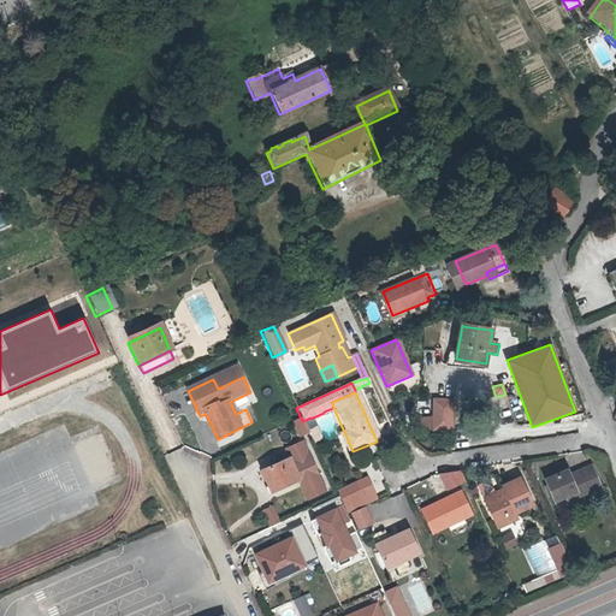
[(452,402),(433,401),(432,432),(451,433),(452,402)]
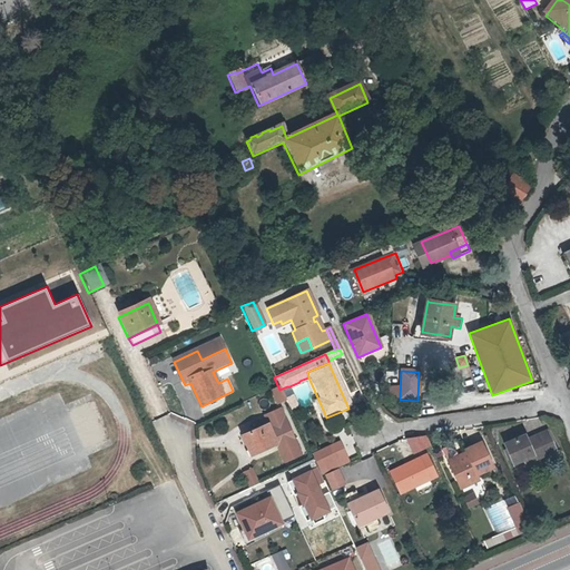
[(278,389),(268,393),(274,406),(285,401),(278,389)]
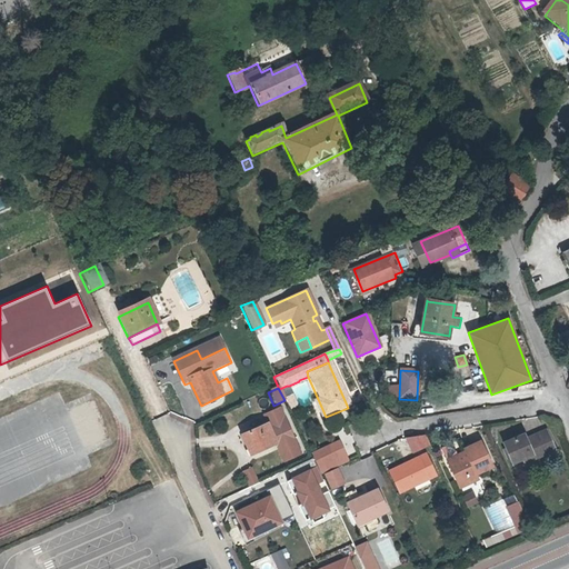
[(291,398),(285,400),(289,411),(296,408),(291,398)]
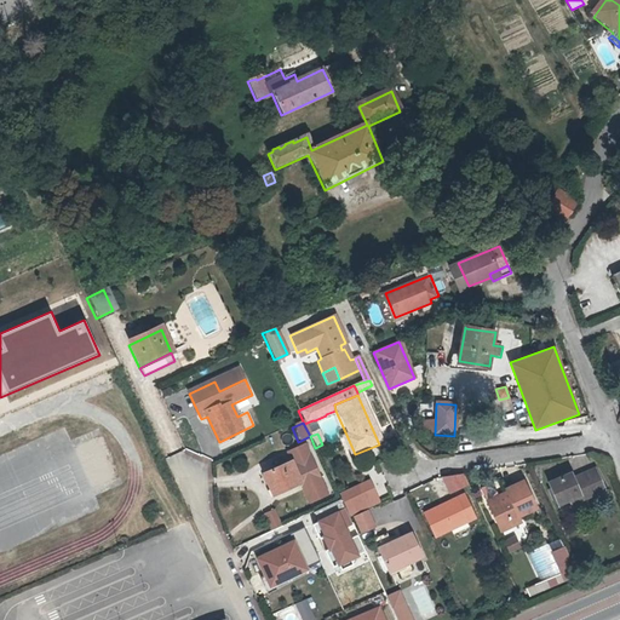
[(348,457),(355,454),(346,435),(340,438),(348,457)]
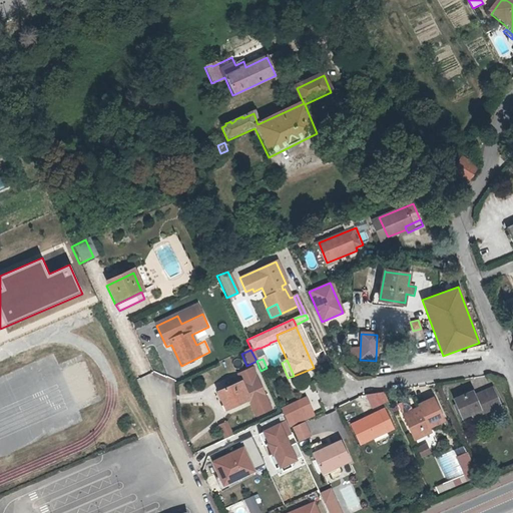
[(236,377),(240,384),(217,395),(225,411),(247,401),(249,405),(255,402),(258,408),(268,404),(251,370),(236,377)]
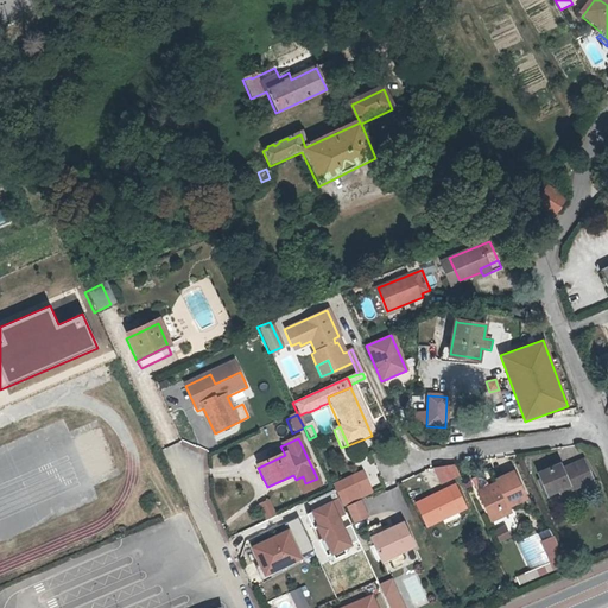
[(582,462),(567,470),(569,476),(563,479),(559,474),(557,466),(536,477),(546,498),(556,493),(559,499),(575,492),(574,489),(590,481),(582,462)]
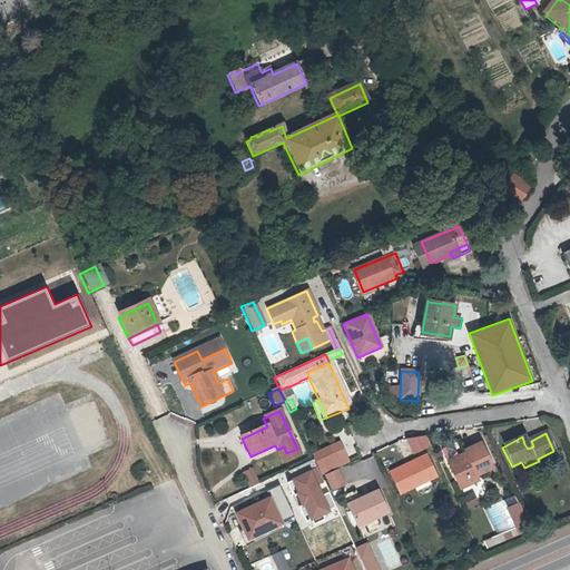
[(340,441),(313,453),(322,472),(349,461),(340,441)]
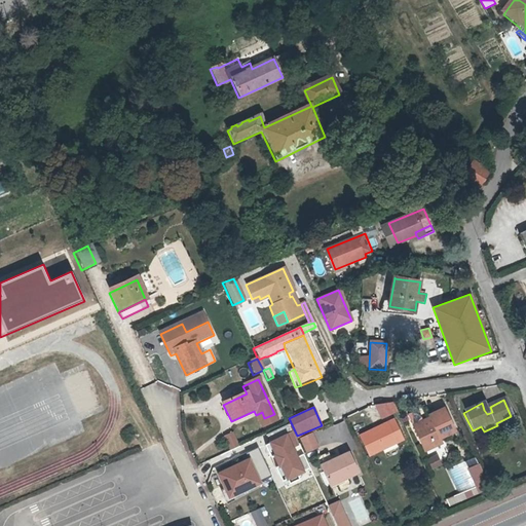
[(262,412),(256,415),(262,428),(277,421),(274,414),(264,418),(262,412)]
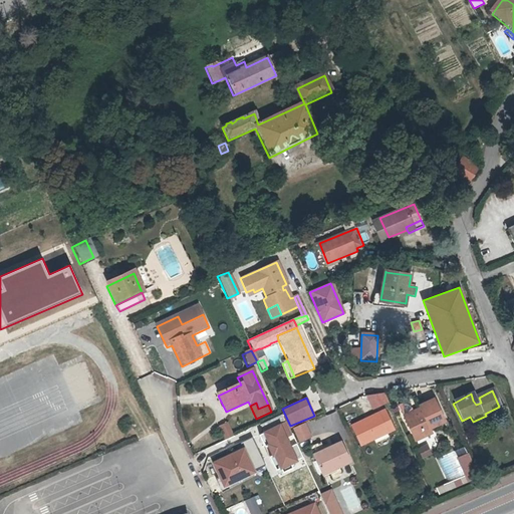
[(402,420),(411,440),(420,436),(423,441),(431,437),(429,432),(443,426),(433,403),(417,410),(420,415),(413,418),(411,415),(402,420)]
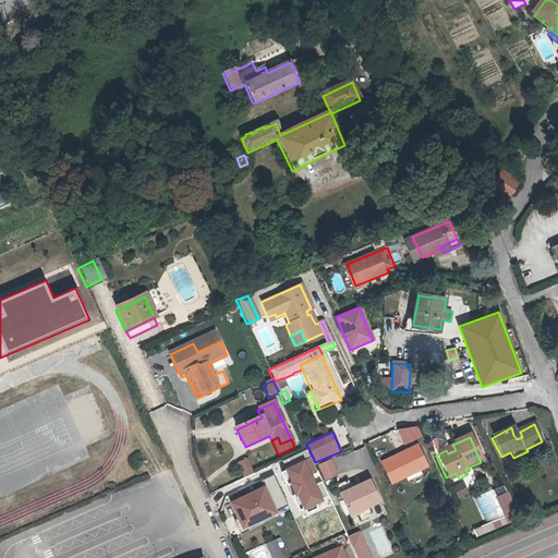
[(431,446),(436,456),(446,450),(444,447),(439,443),(434,445),(431,446)]
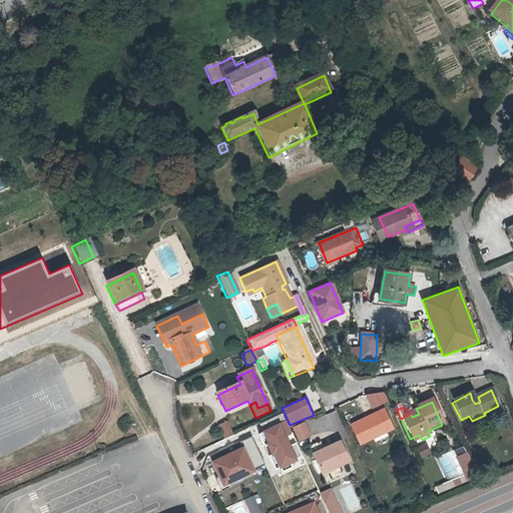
[(390,432),(381,412),(349,428),(359,448),(390,432)]
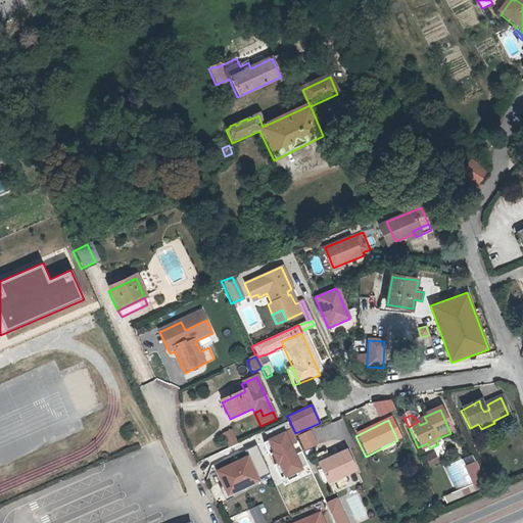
[(287,423),(265,434),(274,455),(277,453),(282,463),(278,465),(285,478),(307,468),(301,454),(294,457),(289,447),(296,443),(287,423)]
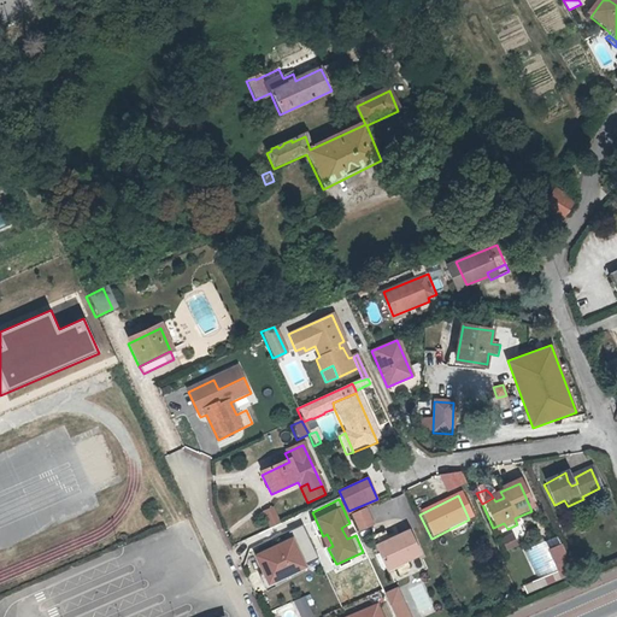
[(274,505),(262,510),(269,527),(281,522),(274,505)]
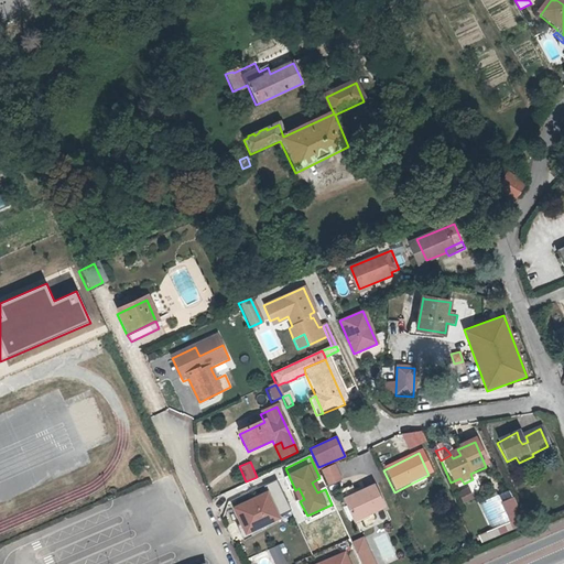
[(329,492),(342,487),(333,467),(321,473),(329,492)]
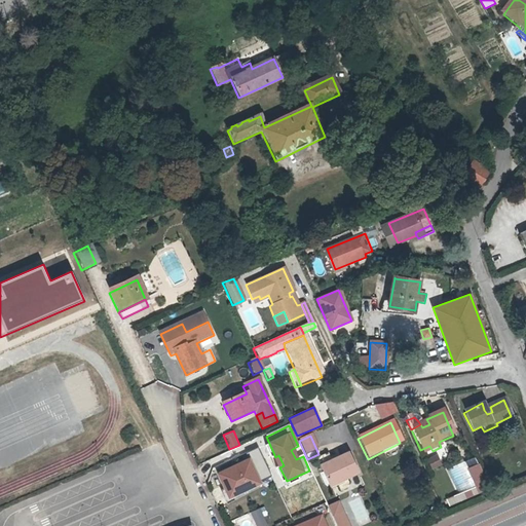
[(429,446),(420,450),(422,455),(433,451),(429,446)]
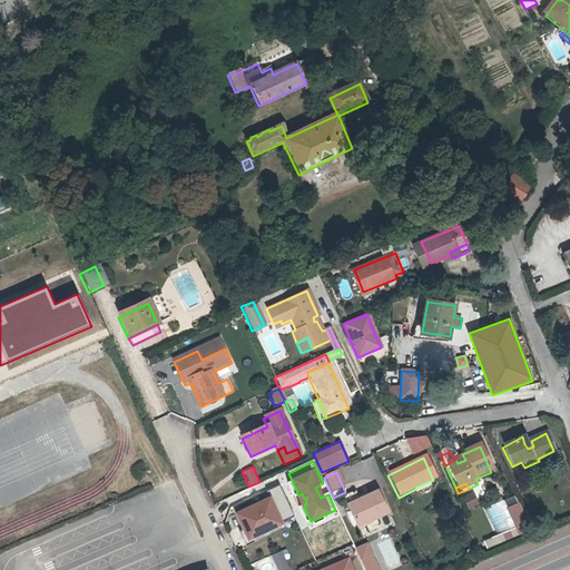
[(467,509),(479,504),(473,491),(462,495),(467,509)]
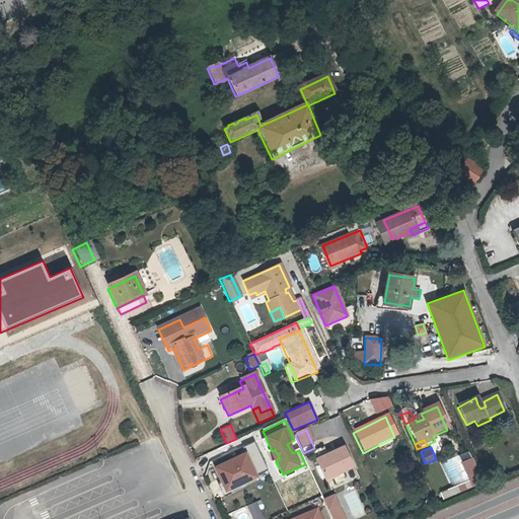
[(314,462),(323,482),(341,473),(352,468),(343,449),(334,453),(314,462)]
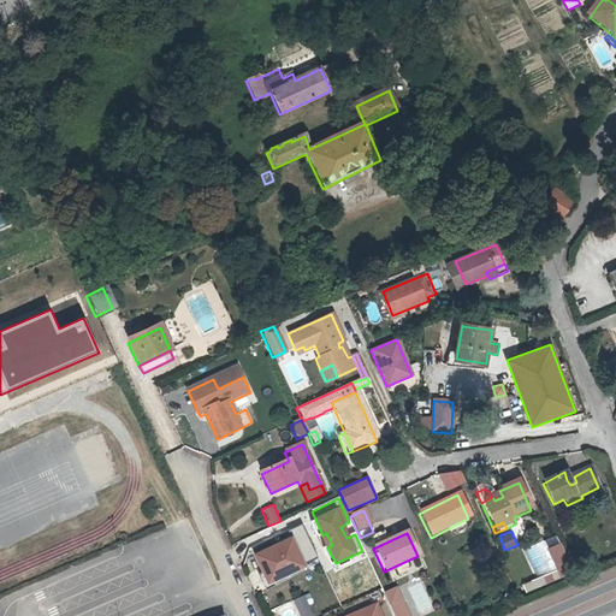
[(373,549),(396,538),(395,534),(385,538),(384,535),(369,543),(373,549)]
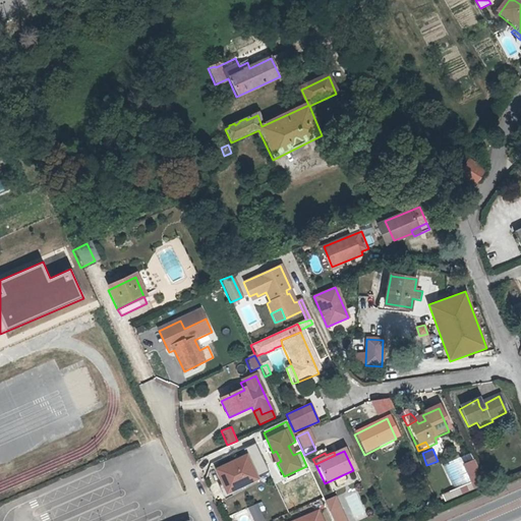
[(228,482),(232,491),(255,480),(244,457),(216,471),(222,485),(228,482)]
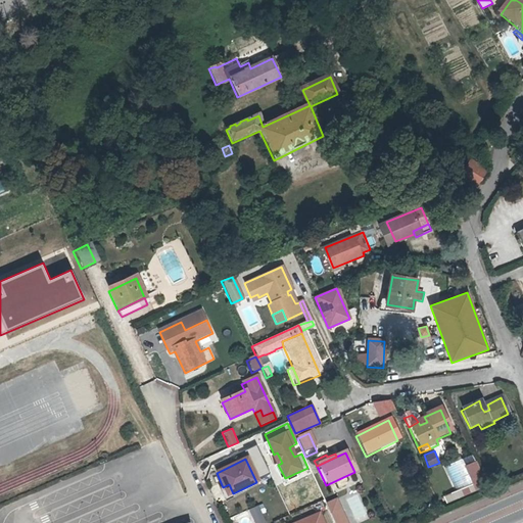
[(474,463),(464,468),(472,486),(482,481),(474,463)]
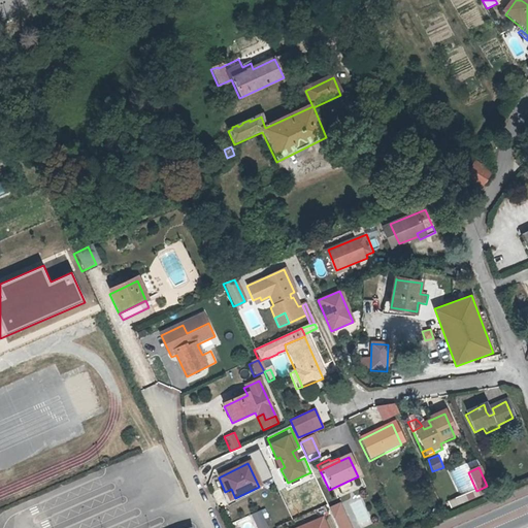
[(347,482),(329,490),(330,494),(349,485),(347,482)]
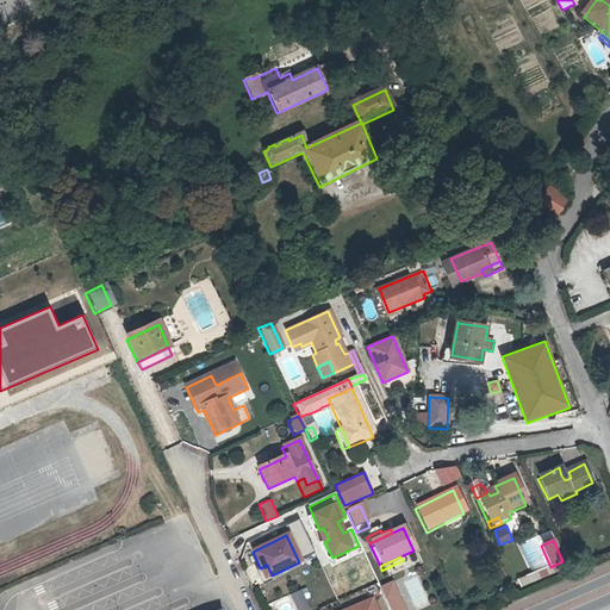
[(266,579),(272,576),(267,565),(260,568),(266,579)]
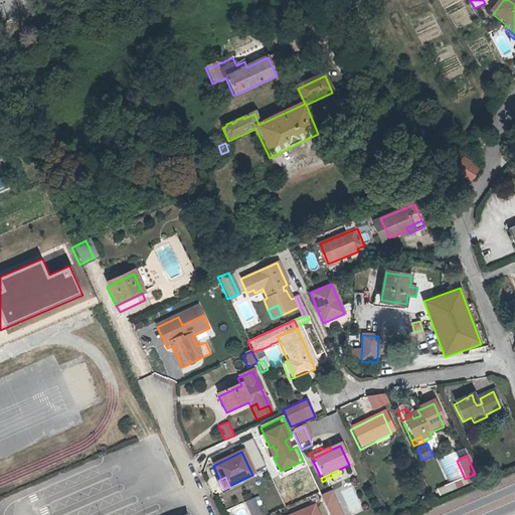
[(244,502),(250,514),(263,514),(253,497),(244,502)]
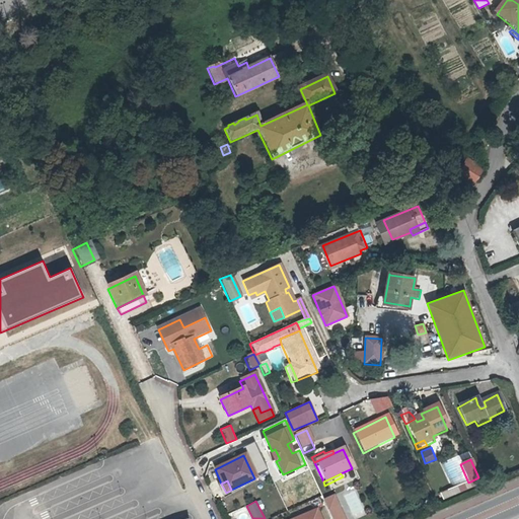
[(342,518),(336,505),(326,509),(330,518),(342,518)]
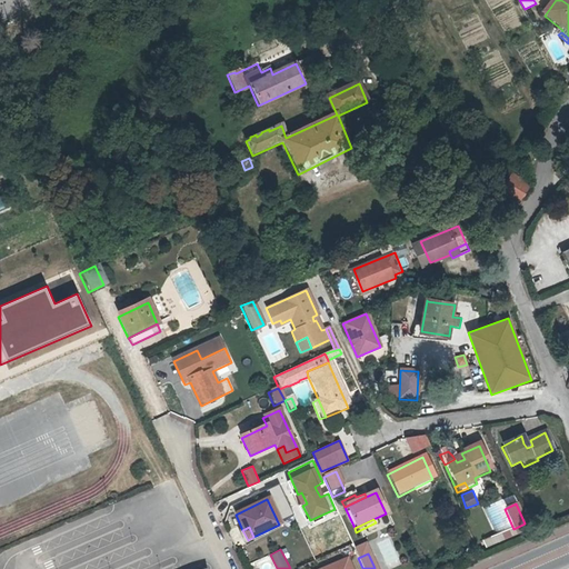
[(349,568),(346,558),(320,568),(349,568)]
